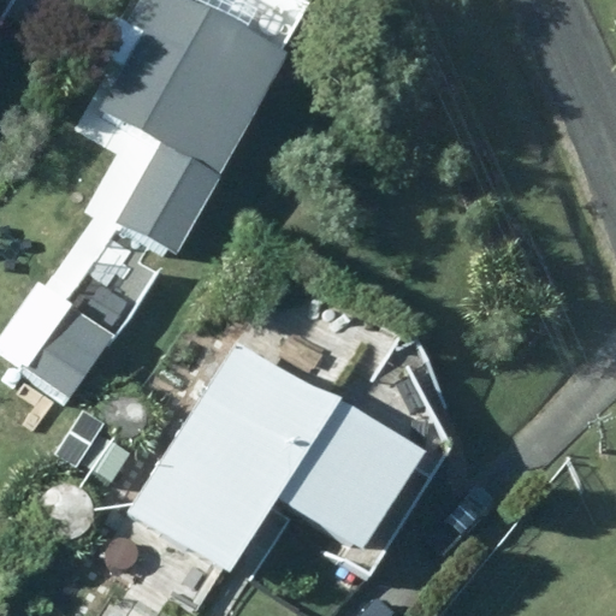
[(173,254),(285,52),(244,30),(254,11),(236,0),(137,0),(126,21),(146,31),(100,111),(159,142),(114,223),(173,254)]
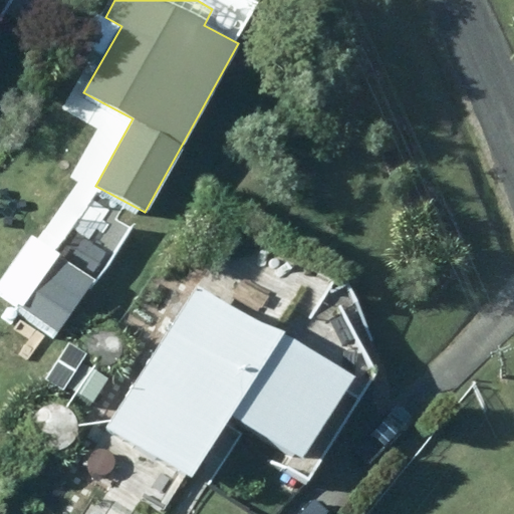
[(116,247),(91,230),(76,254),(100,269),(116,247)]
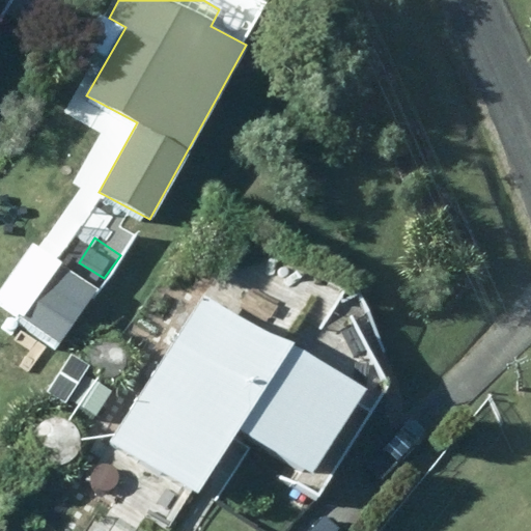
[(55,347),(96,288),(56,260),(14,319),(55,347)]
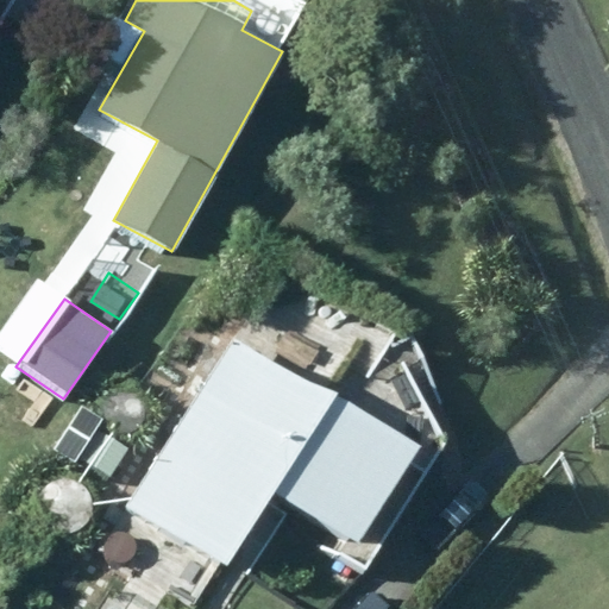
[(236,340),(130,502),(219,560),(267,488),(357,546),(414,457),(236,340)]
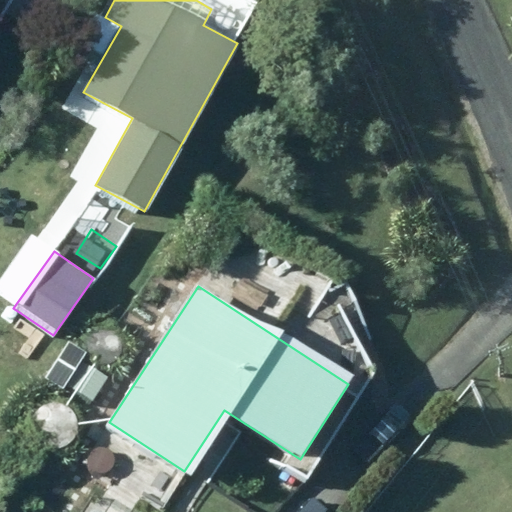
[(98,358),(71,399),(100,419),(127,378),(98,358)]
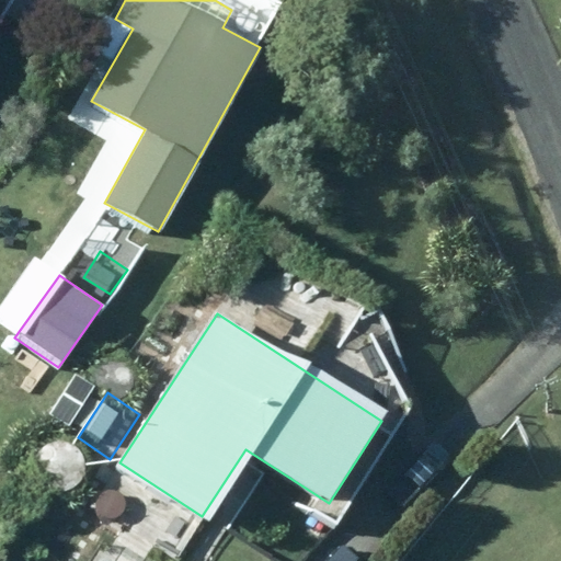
[(168,503),(151,531),(178,547),(195,518),(168,503)]
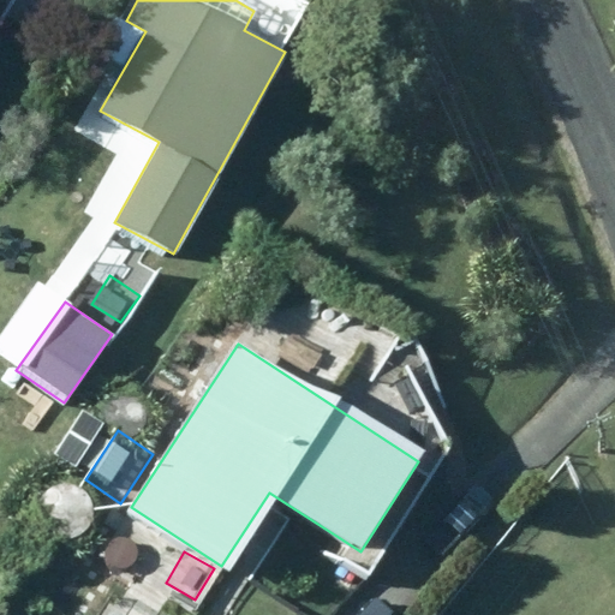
All buildings are outlined.
